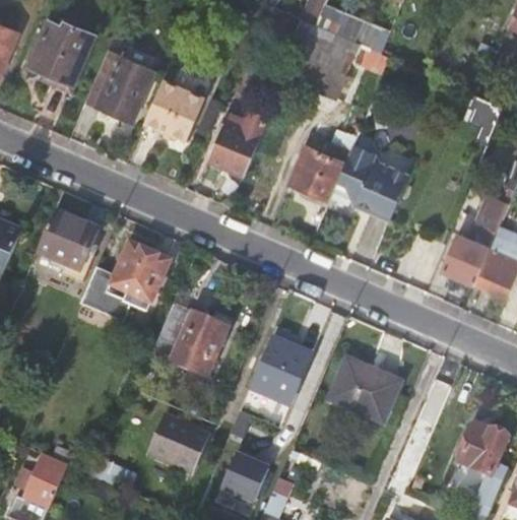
[(238,0),(237,4),(258,13),(262,3),(259,2),(254,0),(238,0)]
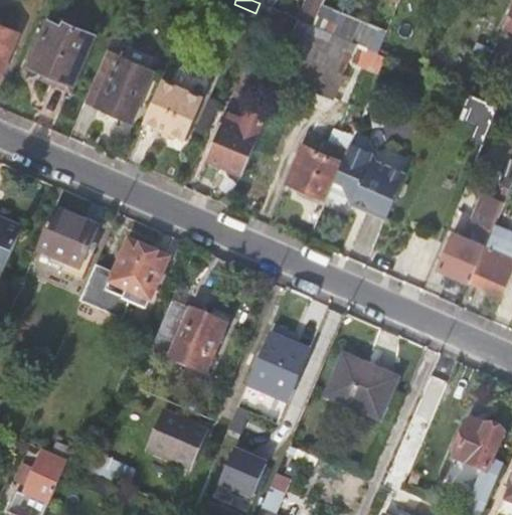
[(310,25),(320,2),(315,0),(305,0),(297,19),(307,23),(310,25)]
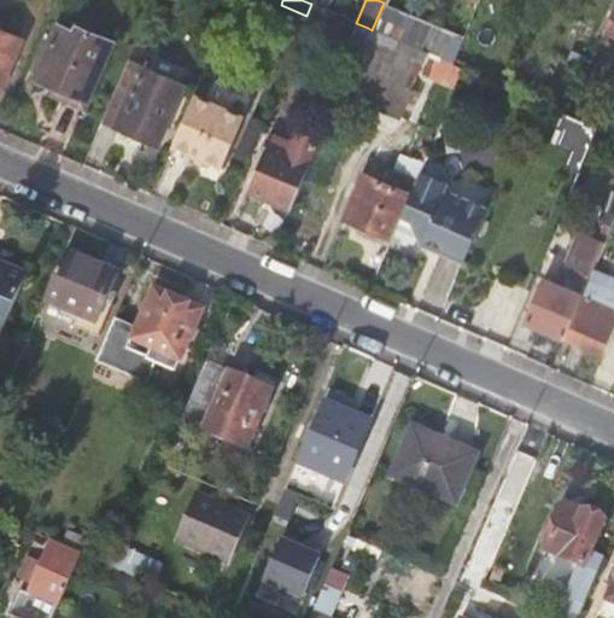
[(451,65),(461,44),(479,0),(386,0),(373,30),(397,41),(451,65)]
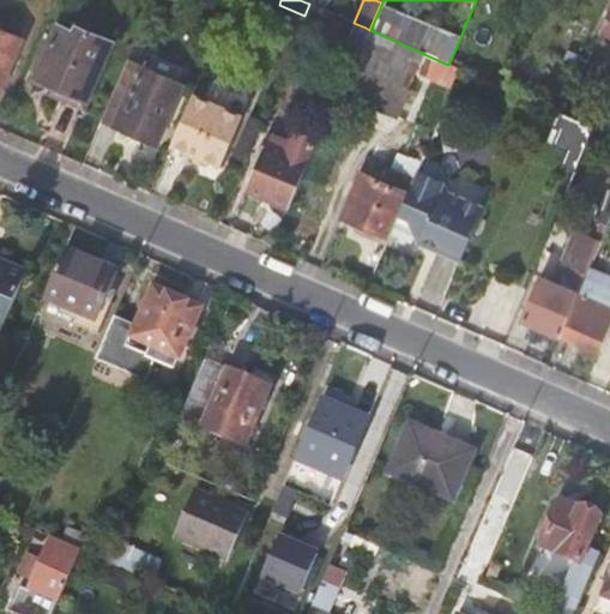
[(609,0),(607,0),(593,31),(609,38),(609,0)]
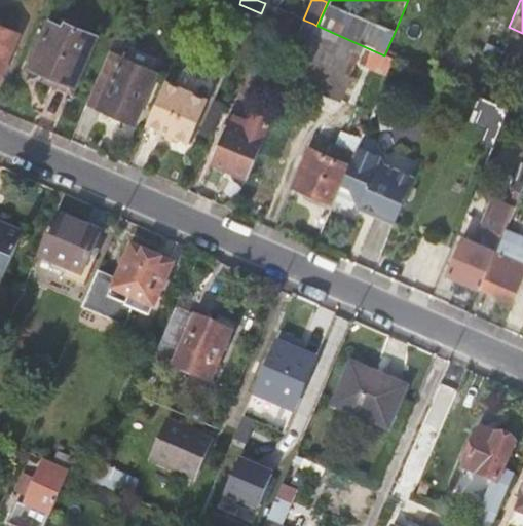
[(91,39),(46,20),(27,64),(72,84),(91,39)]
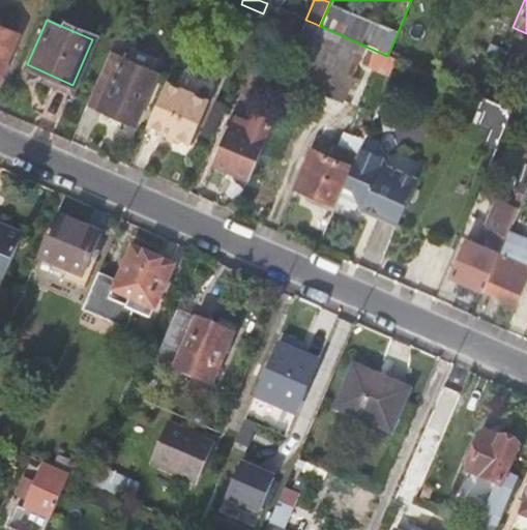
[(356,60),(389,76),(397,60),(387,56),(341,35),(320,26),(319,26),(316,24),(302,54),(329,65),(350,75),(356,60)]
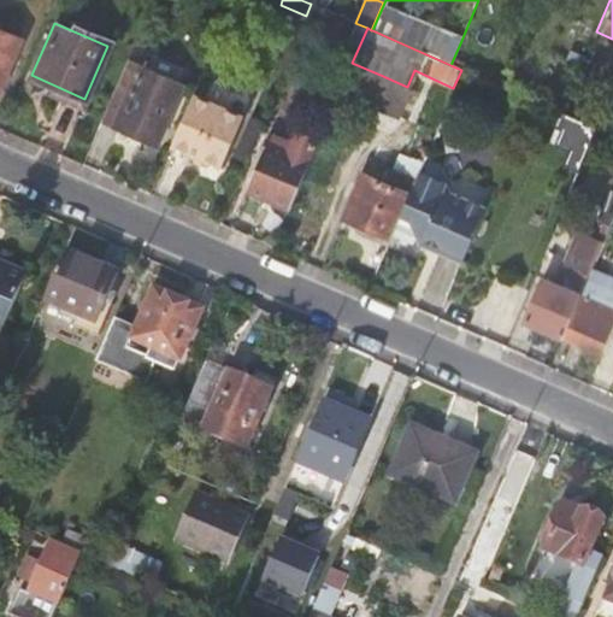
[(0,80),(18,39),(0,29),(0,80)]
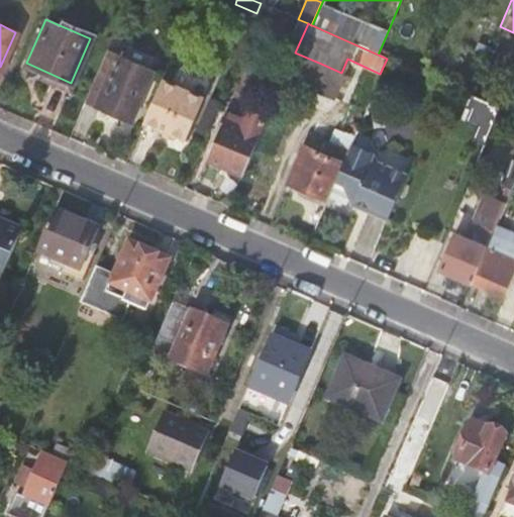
[(151,70),(106,49),(84,101),(129,120),(151,70)]
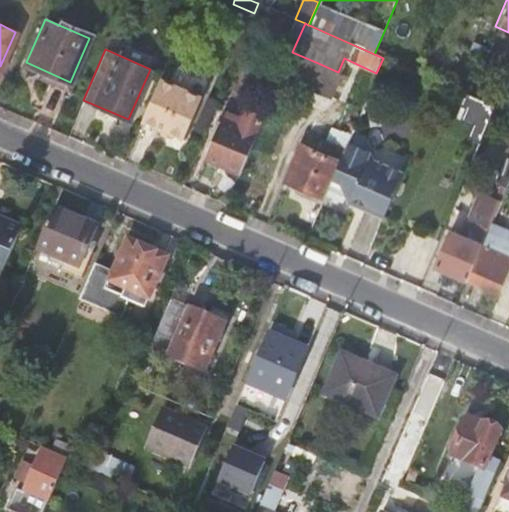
[(318,63),(292,52),(282,76),(307,86),(318,63)]
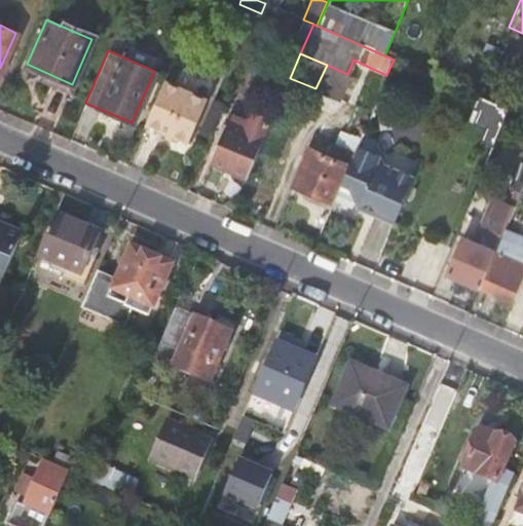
[(206,99),(163,80),(145,122),(187,142),(206,99)]
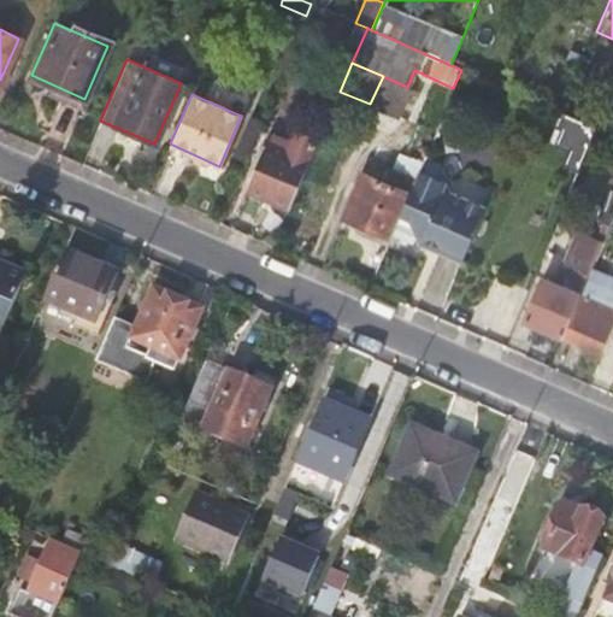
[(552,140),(572,146),(569,157),(581,160),(594,123),(560,112),(552,140)]
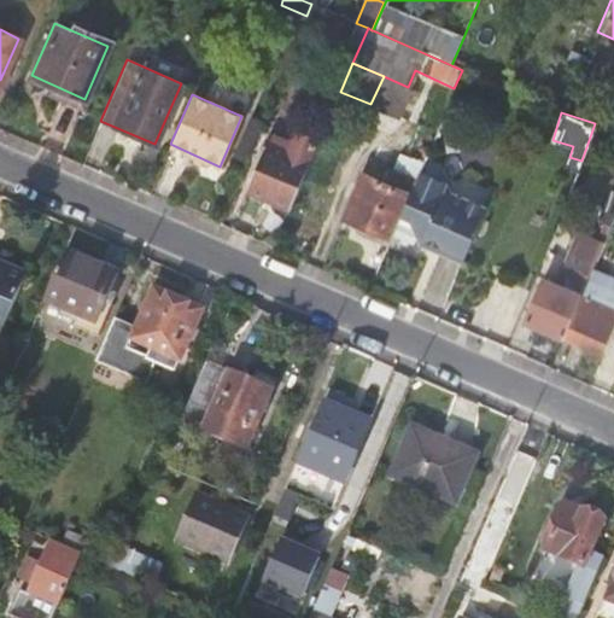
[(245,188),(287,207),(317,138),(293,128),(288,139),(270,132),(245,188)]
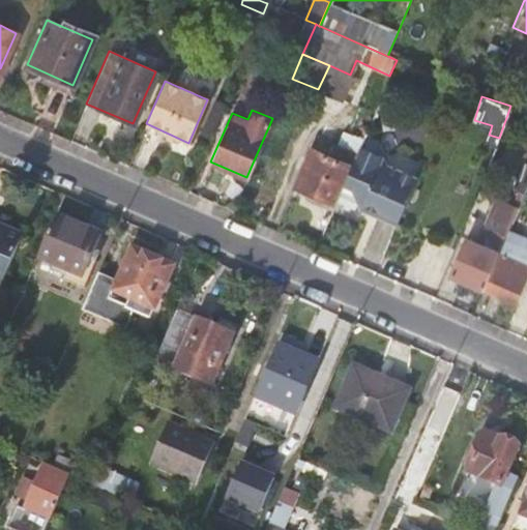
[(315,135),(310,147),(350,165),(355,153),(356,152),(315,135)]
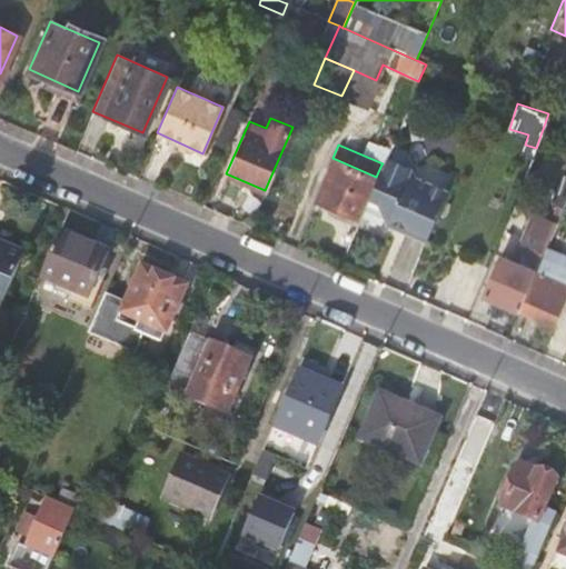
[(327,216),(354,228),(355,226),(363,208),(376,177),(333,158),(315,200),(330,208),(327,216)]
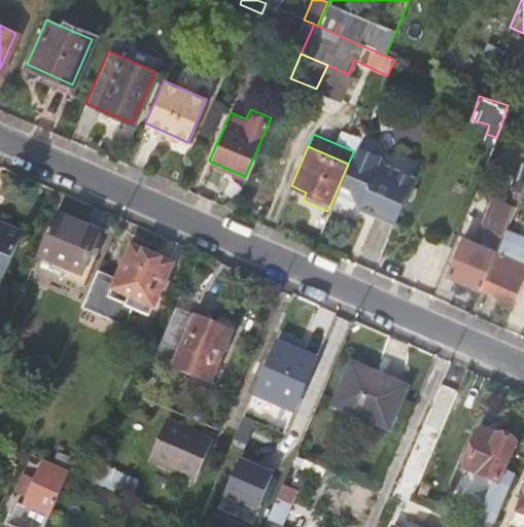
[(370,161),(353,152),(348,164),(336,192),(355,202),(358,208),(364,206),(376,210),(374,215),(392,223),(397,214),(412,178),(383,166),(379,157),(370,161)]
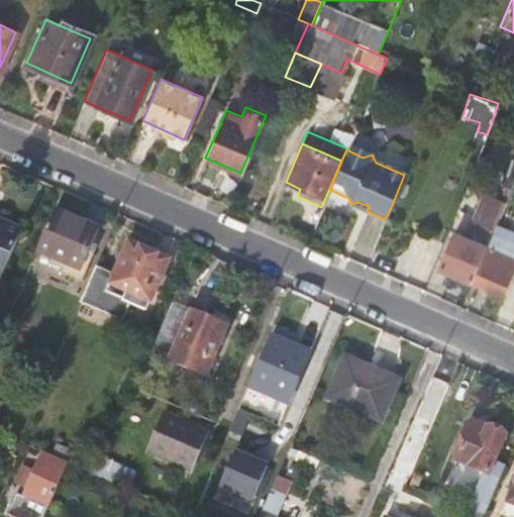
[(384,231),(422,247),(434,220),(436,220),(441,207),(438,206),(439,203),(452,209),(463,185),(448,179),(449,175),(431,168),(411,159),(404,175),(390,210),(393,211),(384,231)]
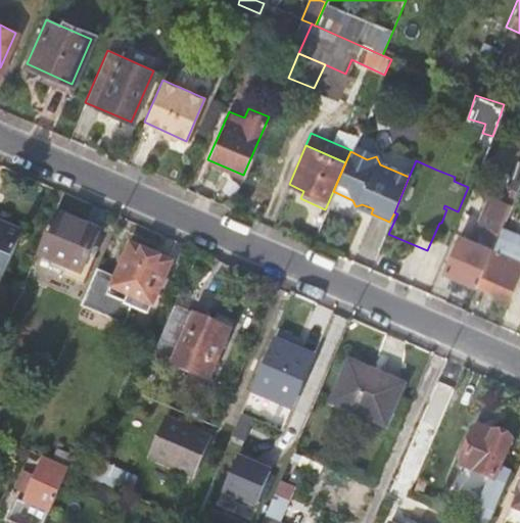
[(443,271),(475,284),(495,237),(500,227),(516,191),(519,180),(519,169),(515,167),(507,187),(500,201),(489,198),(471,239),(459,235),(443,271)]
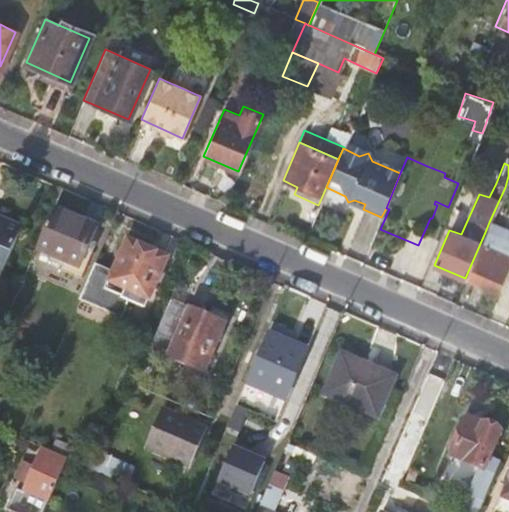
[(326,187),(319,203),(342,213),(348,202),(345,196),(326,187)]
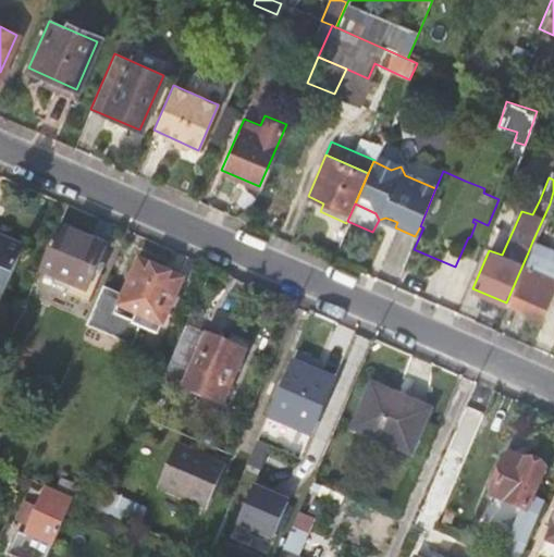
[(106,245),(58,224),(38,270),(86,291),(106,245)]
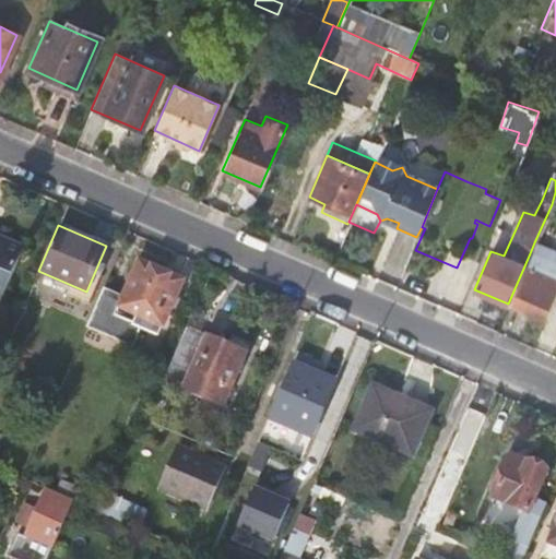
[(23,246),(0,235),(0,299),(23,246)]
